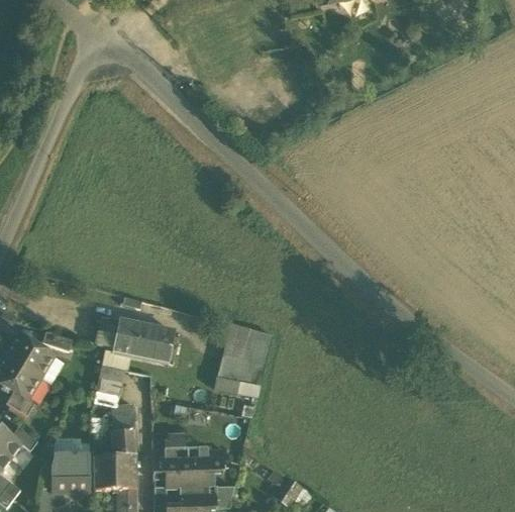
[(123,303),(141,307),(143,300),(125,296),(123,303)]
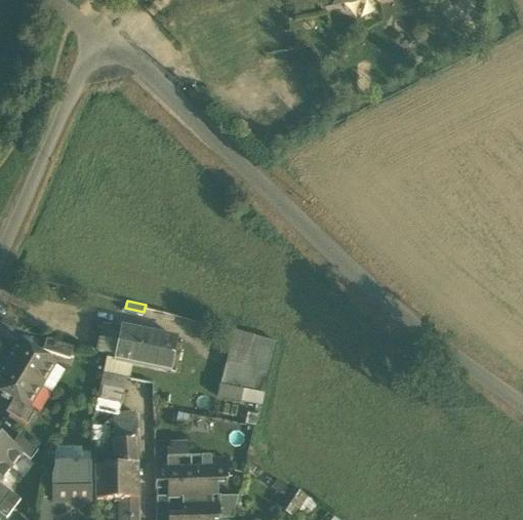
[(134,361),(170,368),(177,335),(123,325),(120,338),(117,353),(117,358),(134,361)]
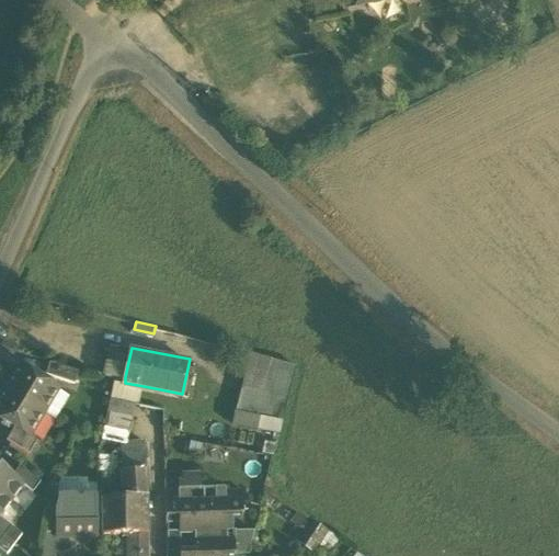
[(261,413),(284,418),(298,363),(249,350),(242,387),(237,409),(261,413)]
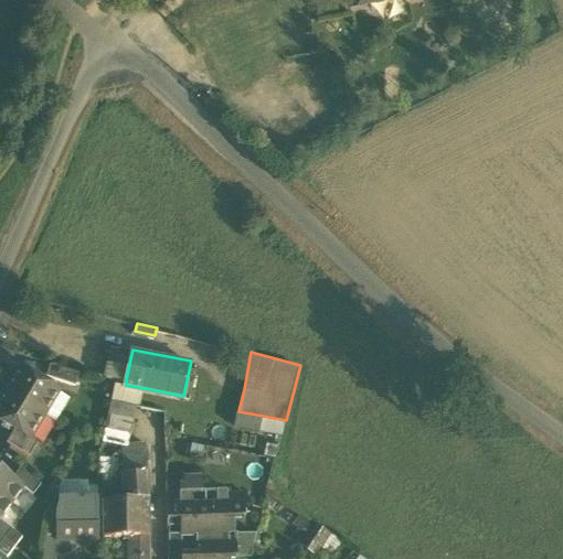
[(126,379),(129,364),(107,359),(104,375),(126,379)]
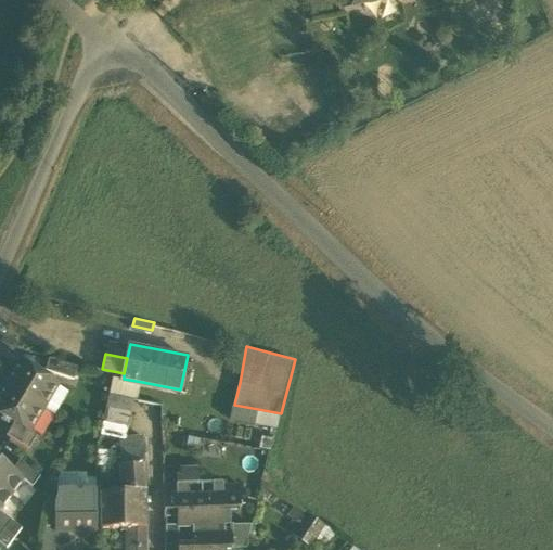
[(47,368),(75,378),(79,365),(51,356),(47,368)]
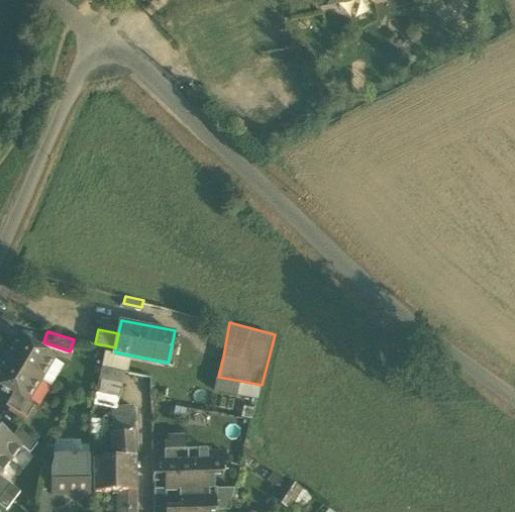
[(20,334),(7,356),(41,378),(55,356),(55,355),(20,334)]
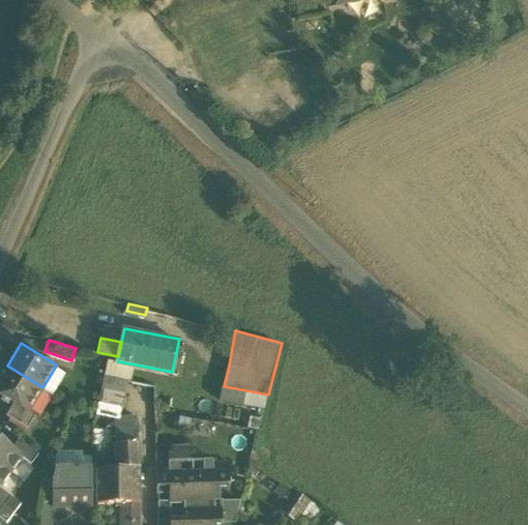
[(105,375),(129,380),(133,380),(136,365),(118,361),(108,359),(105,375)]
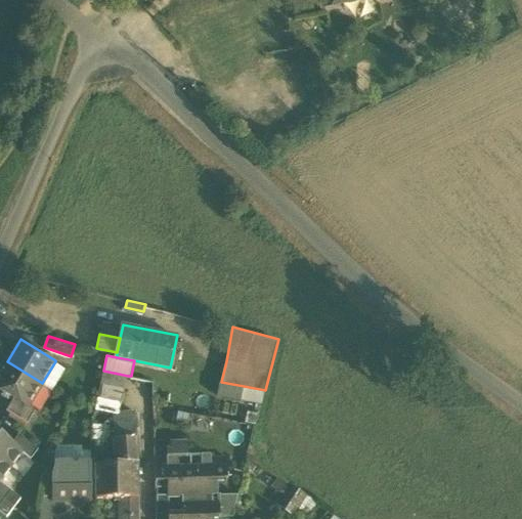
[(30,404),(42,383),(7,361),(0,372),(0,387),(14,396),(29,405),(30,404)]
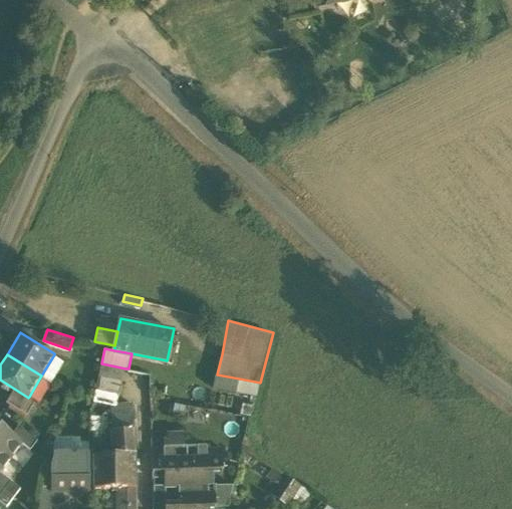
[(64,360),(54,354),(41,375),(52,382),(64,360)]
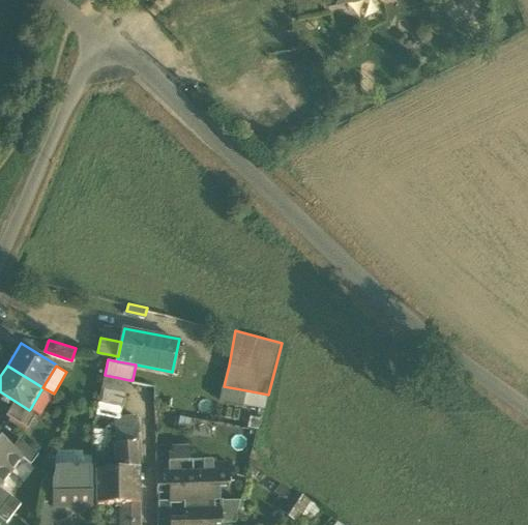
[(99,401),(124,406),(129,380),(105,375),(99,401)]
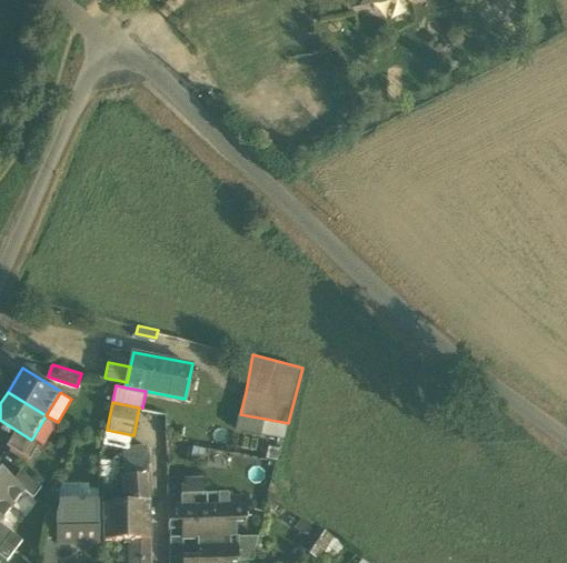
[(236,426),(262,432),(265,419),(240,414),(238,414),(236,426)]
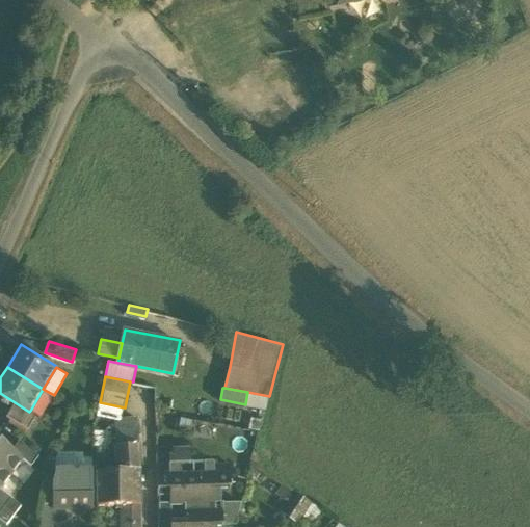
[(269,396),(247,392),(245,404),(266,409),(269,396)]
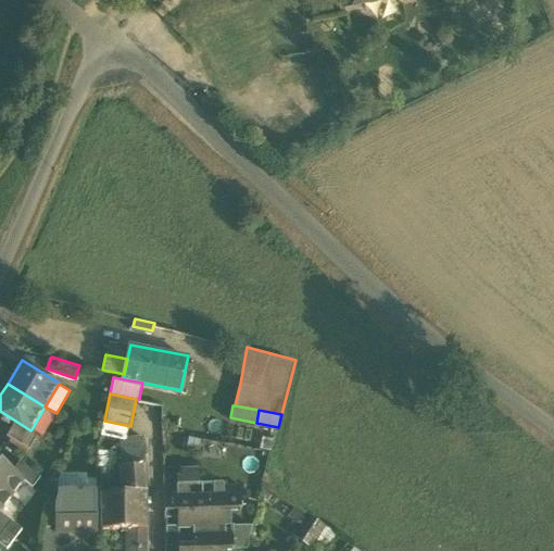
[(8,434),(29,448),(38,433),(32,429),(30,430),(15,421),(8,434)]
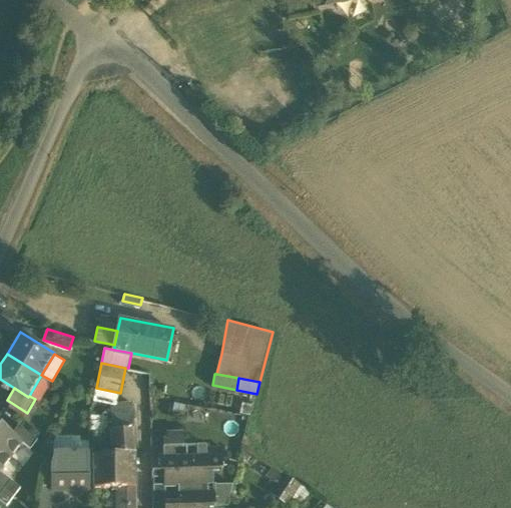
[(120,393),(96,388),(93,400),(117,405),(120,393)]
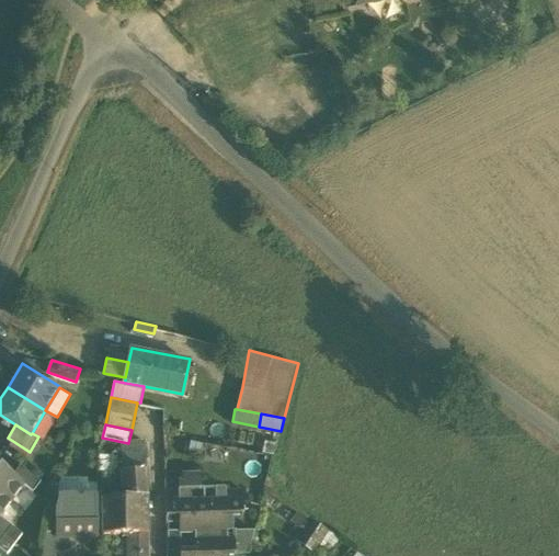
[(102,495),(103,531),(129,530),(149,530),(147,446),(137,446),(123,447),(124,469),(121,469),(120,473),(118,473),(118,480),(120,480),(120,485),(118,485),(118,490),(120,490),(120,495),(102,495)]
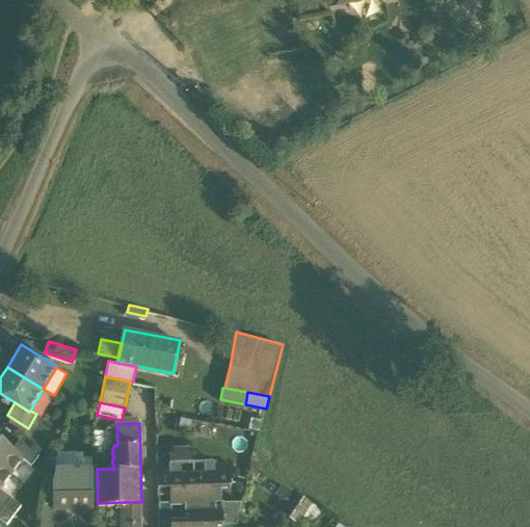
[(112,428),(95,428),(95,444),(112,444),(112,428)]
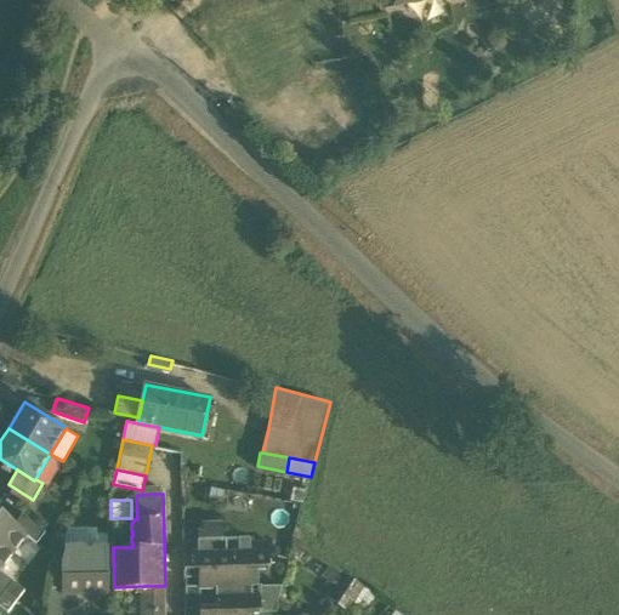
[(0,567),(1,569),(28,534),(15,523),(0,511),(0,567)]
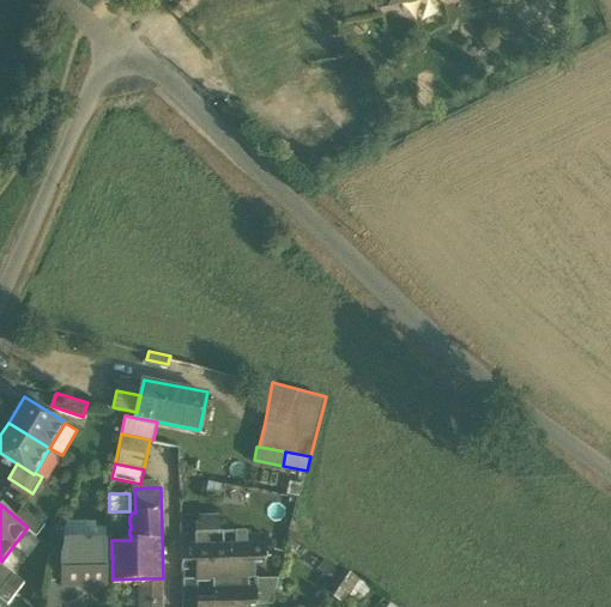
[(28,527),(37,534),(46,523),(23,505),(14,516),(28,527)]
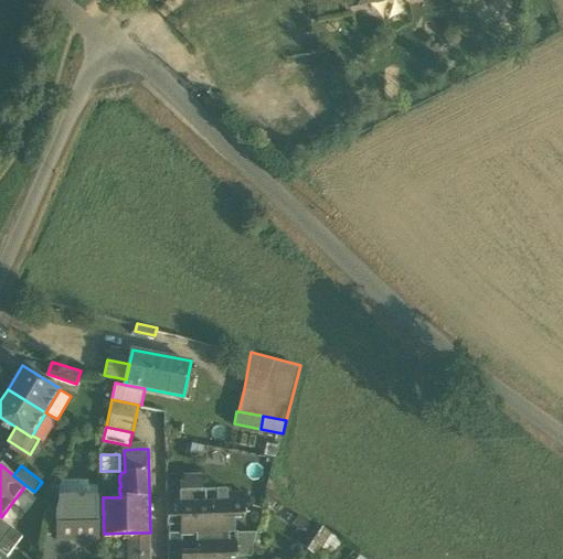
[(180,480),(181,488),(204,488),(204,471),(184,472),(184,480),(180,480)]
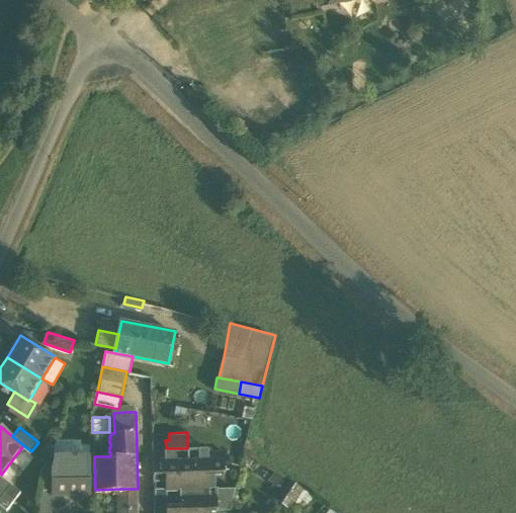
[(58,455),(82,455),(81,439),(57,438),(54,455),(58,455)]
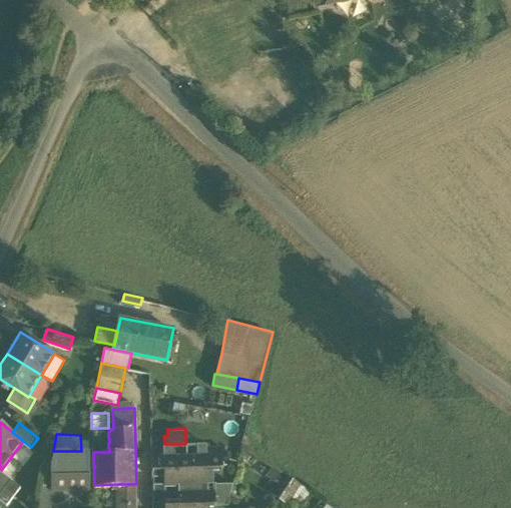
[(152,472),(164,471),(163,456),(165,456),(165,447),(151,448),(152,472)]
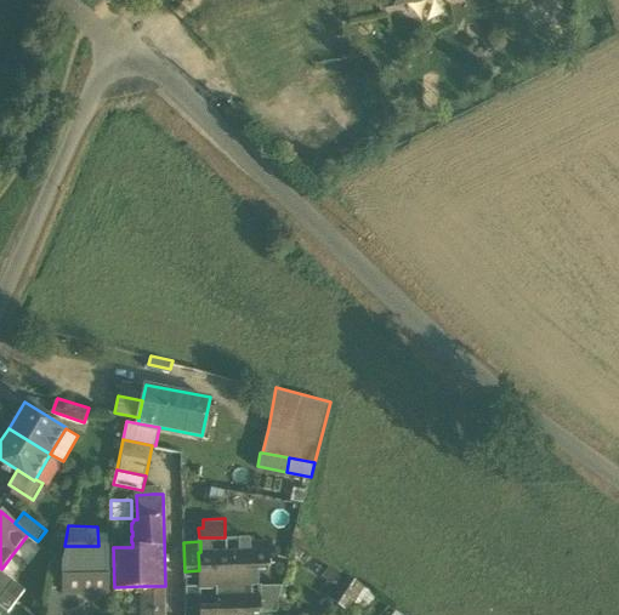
[(64,585),(64,587),(67,587),(108,586),(108,546),(98,546),(69,546),(64,563),(64,585)]
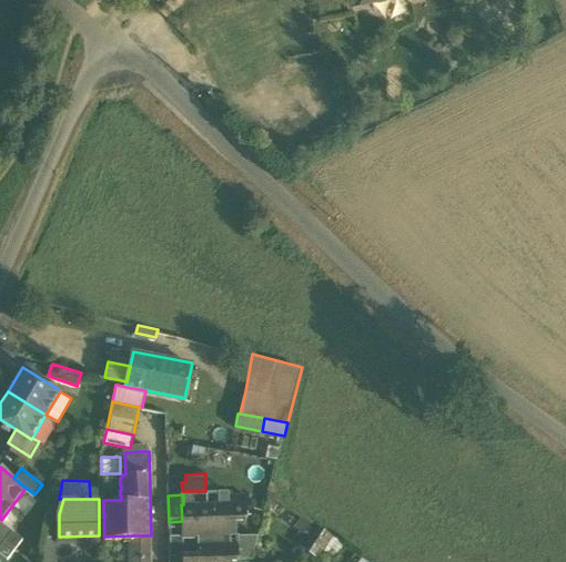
[(245,501),(183,504),(181,504),(182,521),(230,520),(246,519),(245,501)]
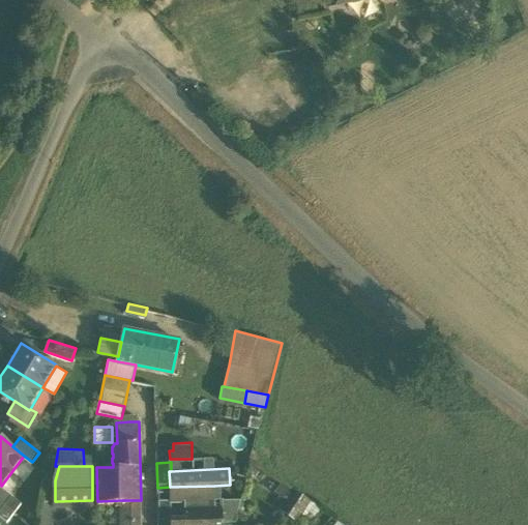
[(282,479),(276,490),(288,495),(284,505),(305,516),(316,496),(282,479)]
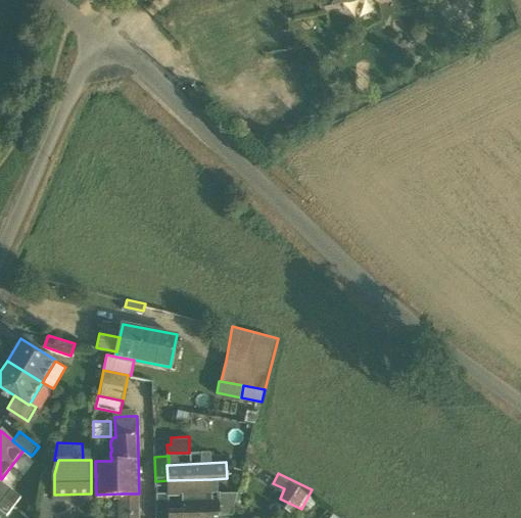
[(0,503),(12,487),(1,479),(0,477),(0,503)]
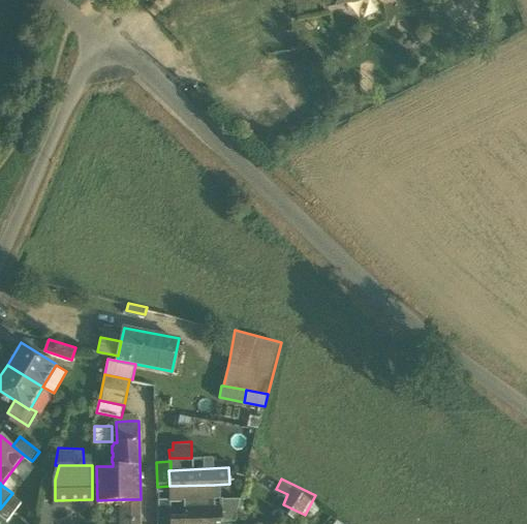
[(184,498),(215,497),(214,485),(169,486),(171,499),(184,499),(184,498)]
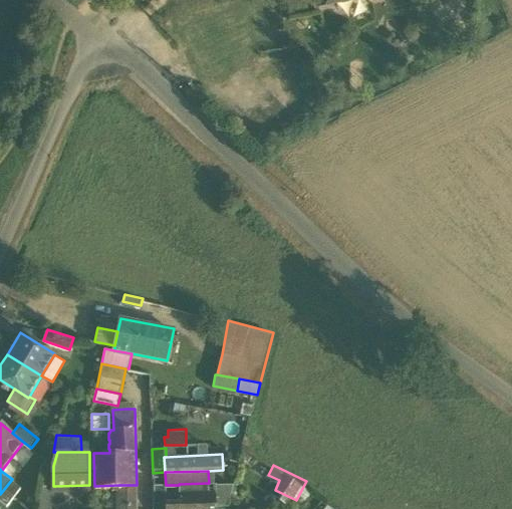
[(0,494),(0,497),(8,504),(22,486),(12,479),(0,494)]
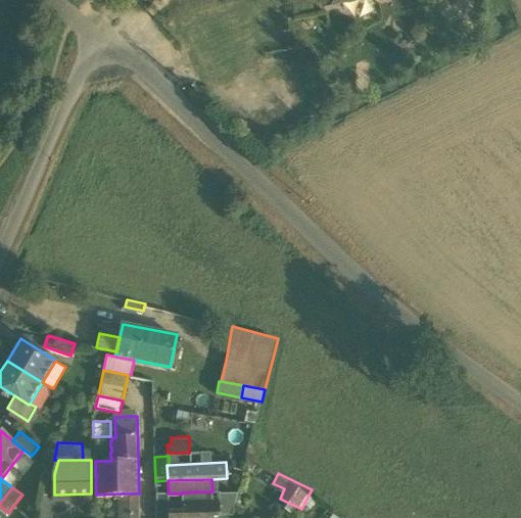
[(41,507),(53,510),(56,495),(54,495),(54,492),(45,490),(41,507)]
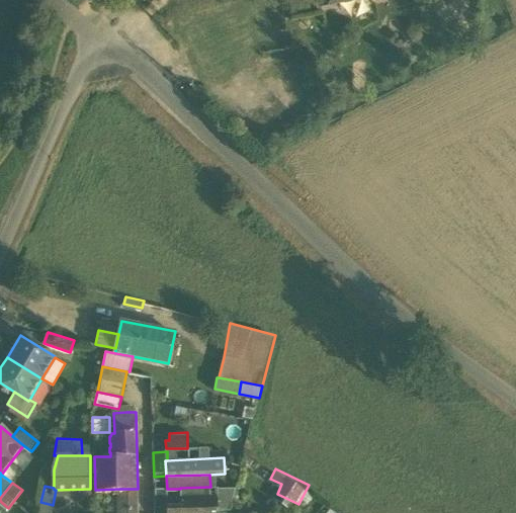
[(167,506),(167,512),(210,512),(211,510),(218,510),(218,509),(218,494),(210,495),(210,487),(180,488),(180,489),(181,506),(167,506)]
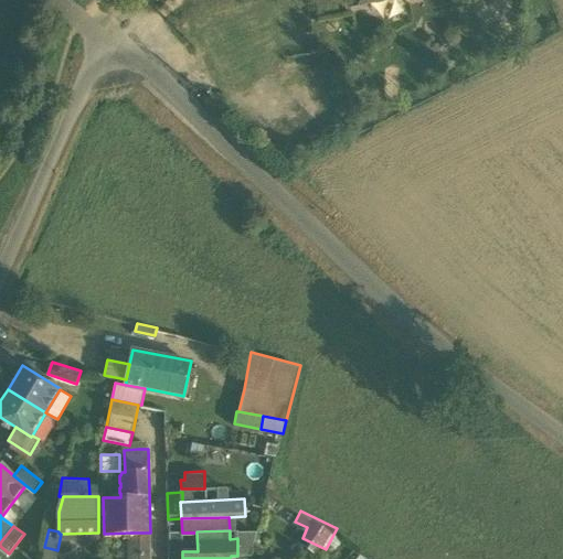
[(237,530),(237,538),(237,555),(253,554),(258,530),(237,530)]
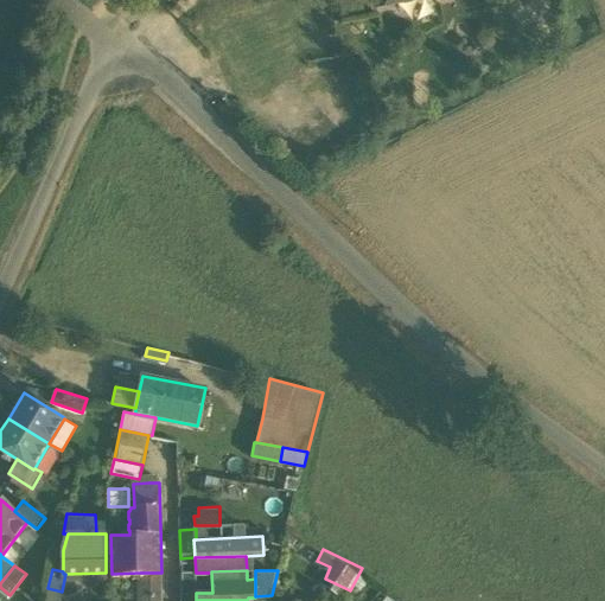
[(161,600),(161,573),(140,573),(139,593),(139,600),(161,600)]
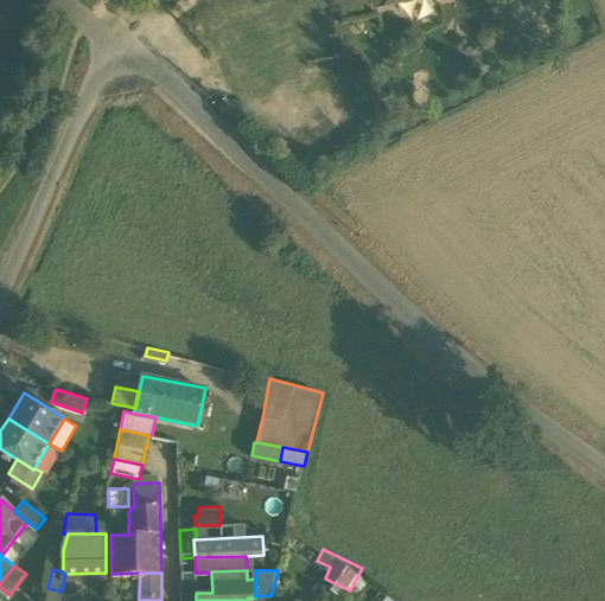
[(59,600),(62,592),(48,588),(45,600),(59,600)]
